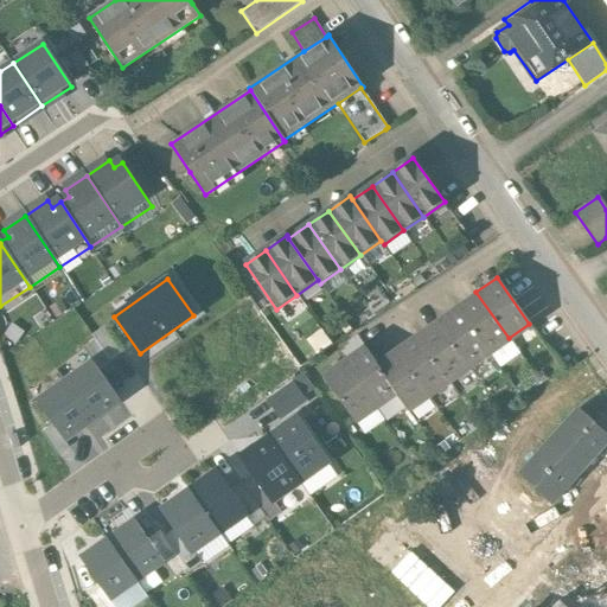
[(509,338),(475,292),(455,306),(489,352),(509,338)]
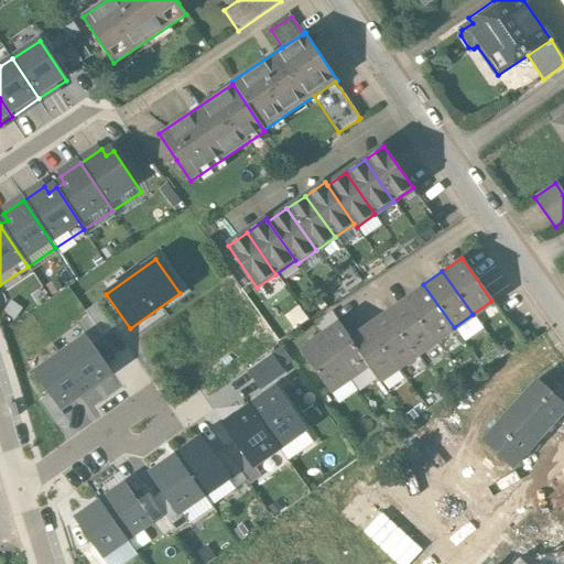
[(454,327),(423,284),(404,297),(435,340),(454,327)]
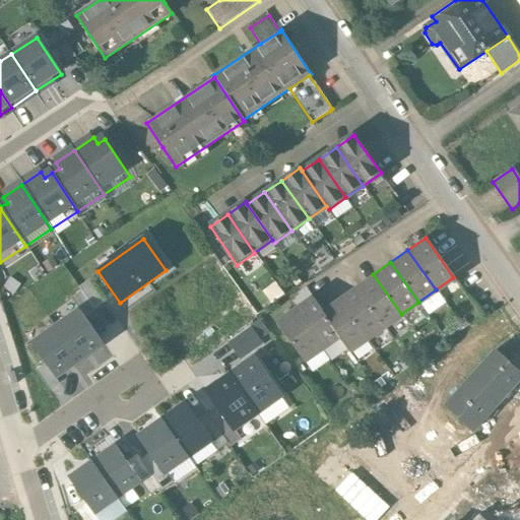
[(401,314),(373,274),(355,286),(384,326),(401,314)]
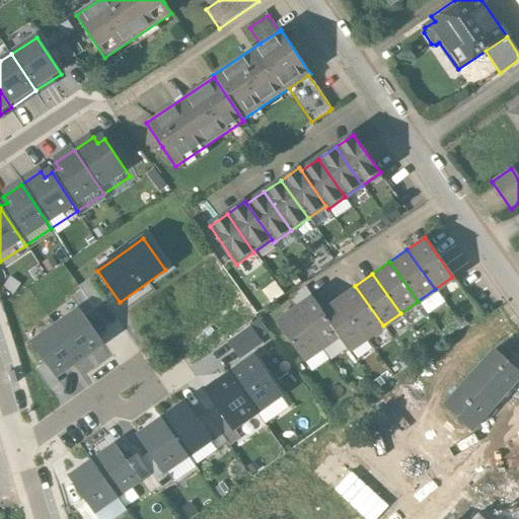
[(102,301),(88,281),(79,288),(81,291),(93,308),(102,301)]
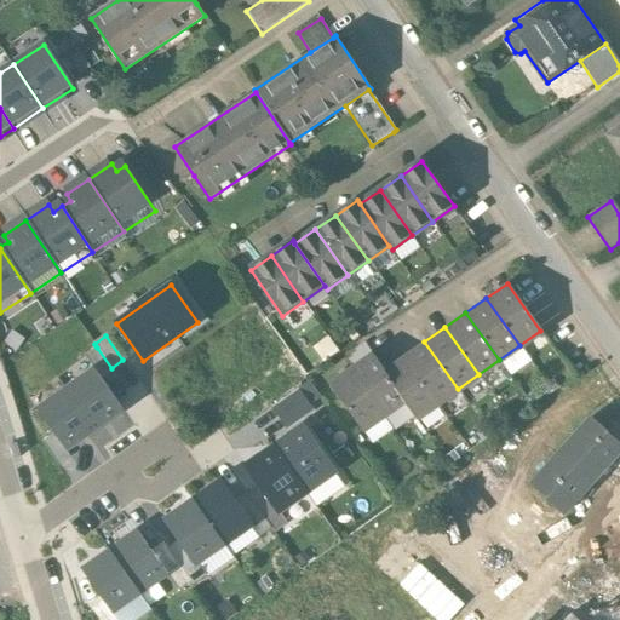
[(458,389),(424,342),(403,356),(437,403),(458,389)]
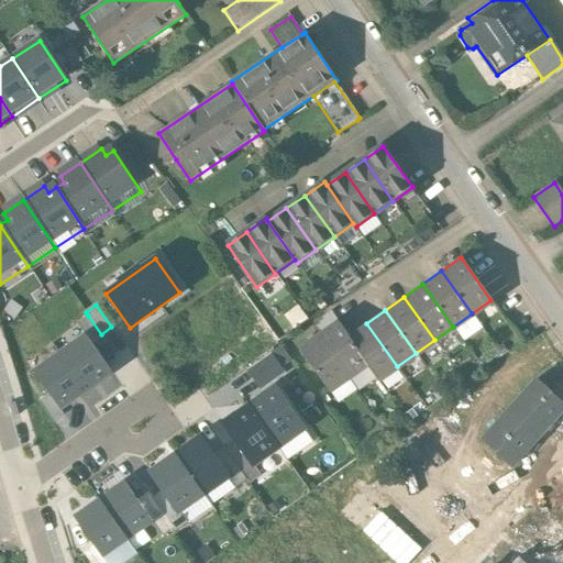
[(101,334),(88,316),(78,322),(87,337),(91,343),(102,335),(101,334)]
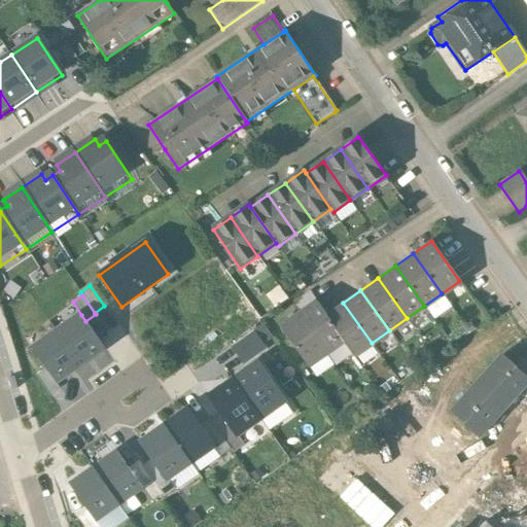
[(325,315),(316,301),(297,313),(325,353),(344,341),(325,315)]
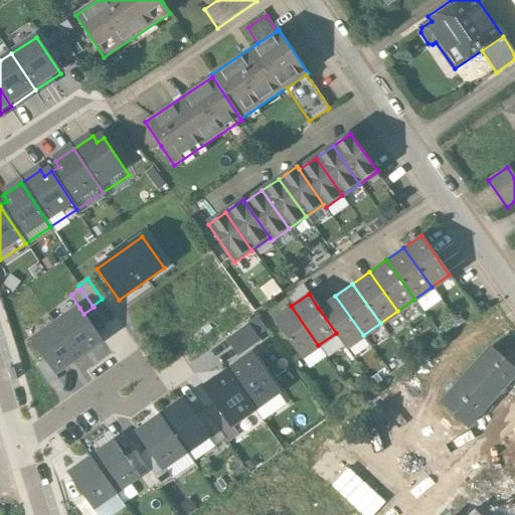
[(363,335),(335,296),(318,308),(336,333),(346,347),(363,335)]
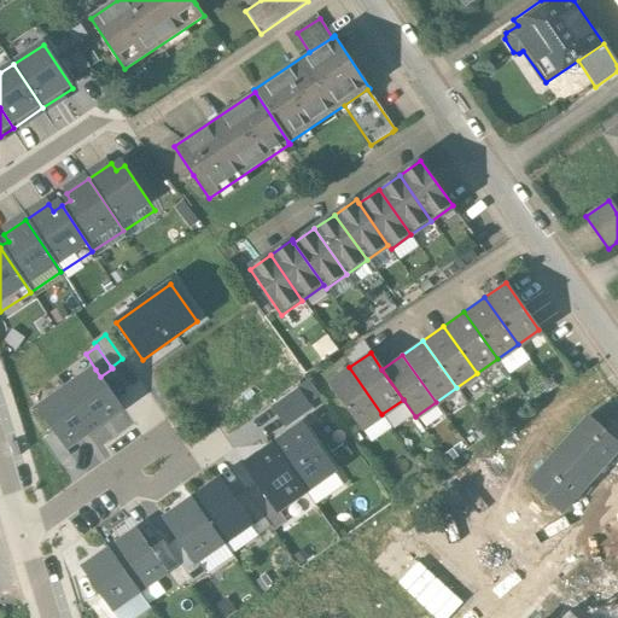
[(484,373),(491,383),(508,372),(501,361),(484,373)]
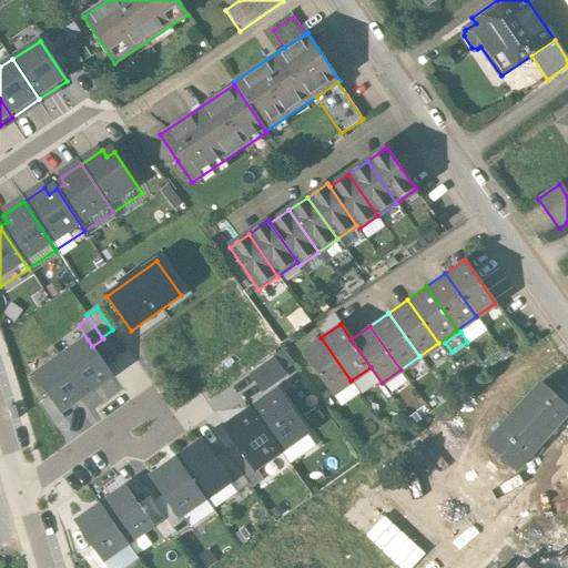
[(351,381),(321,337),(302,351),(332,394),(351,381)]
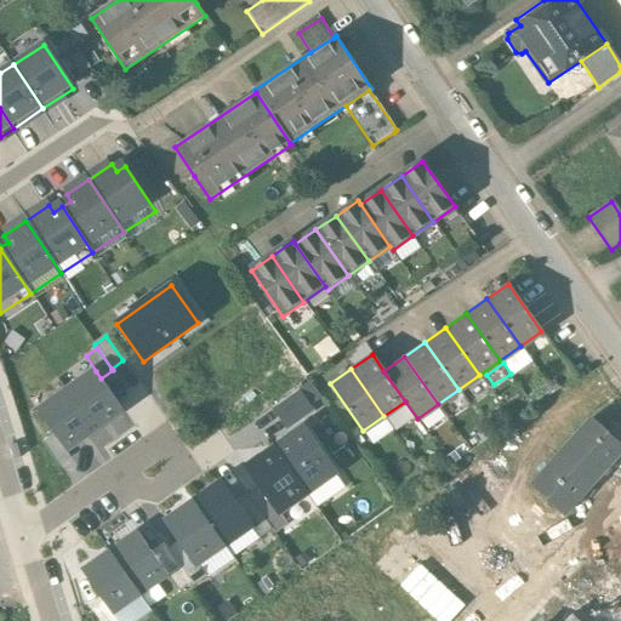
[(96,371),(67,392),(96,432),(125,411),(101,379),(96,371)]
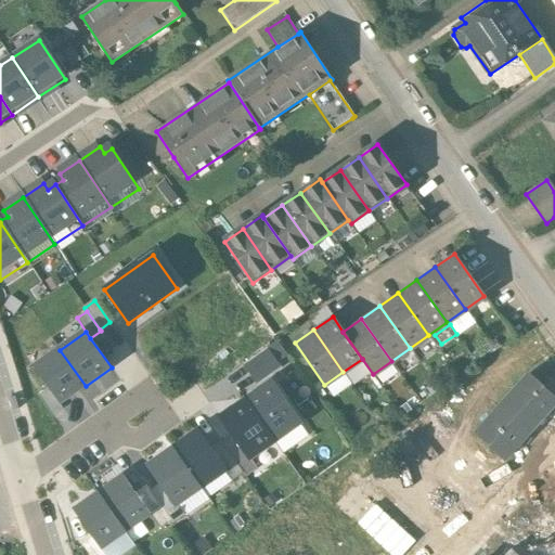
[(276,344),(244,366),(257,384),(281,368),(278,362),(286,357),(276,344)]
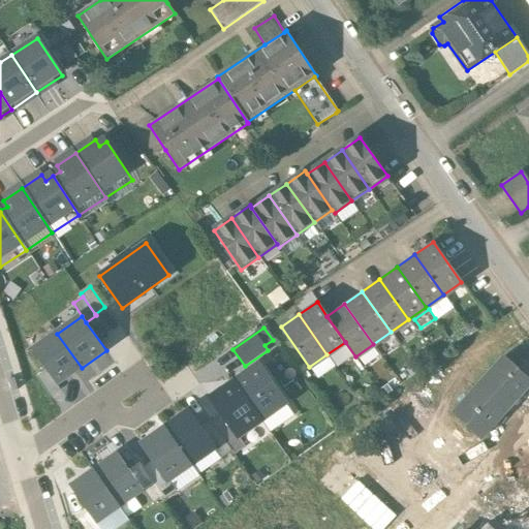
[(57,334),(33,351),(47,370),(58,385),(82,368),(57,334)]
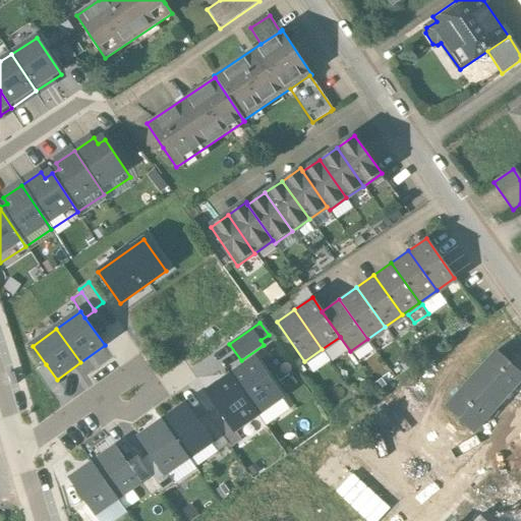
[(520,362),(504,345),(447,400),(476,430),(520,386),(520,362)]
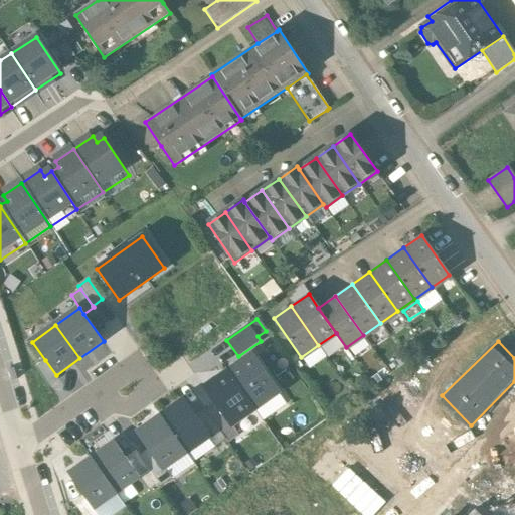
[(250,356),(228,371),(254,409),(278,393),(250,356)]
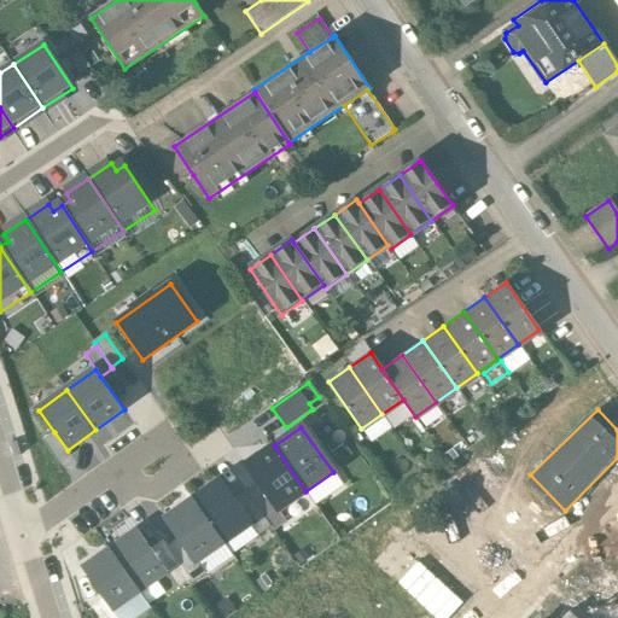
[(68,450),(54,432),(42,439),(59,464),(71,456),(68,450)]
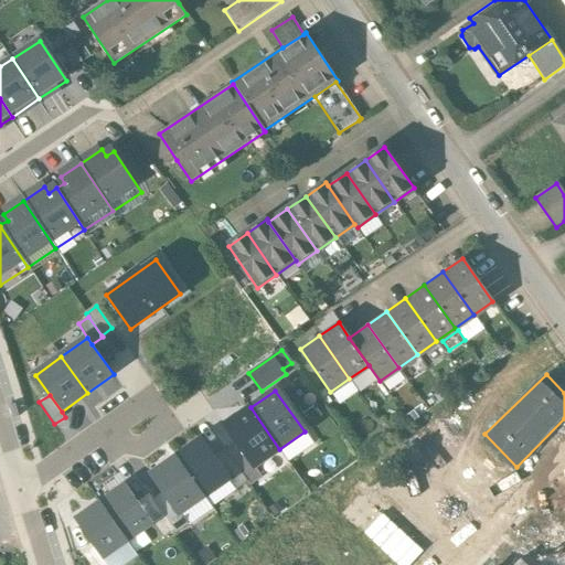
[(251,407),(225,425),(238,445),(254,467),(255,467),(279,449),(251,407)]
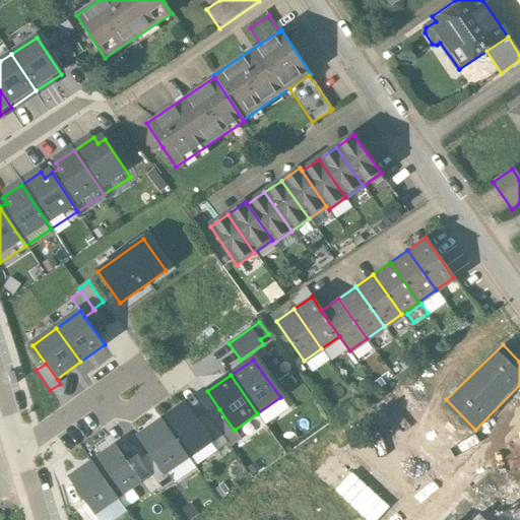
[(186,404),(163,420),(189,458),(211,443),(212,442),(197,420),(186,404)]
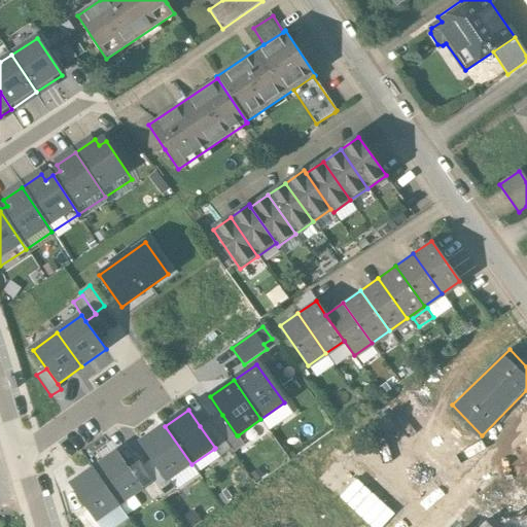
[(245,446),(238,435),(237,435),(222,415),(212,422),(232,450),(234,453),(245,446)]
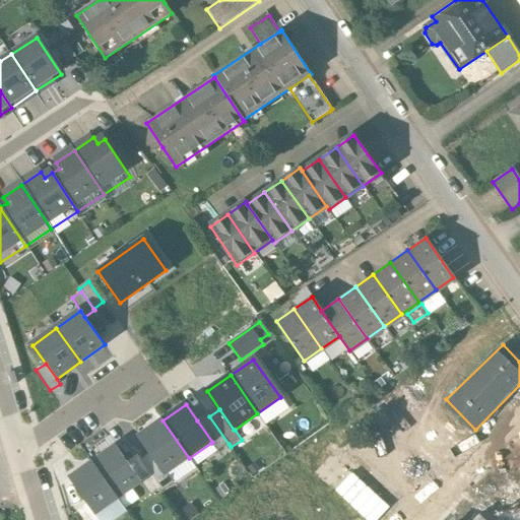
[(209,416),(207,413),(197,420),(212,442),(211,443),(217,452),(229,444),(209,416)]
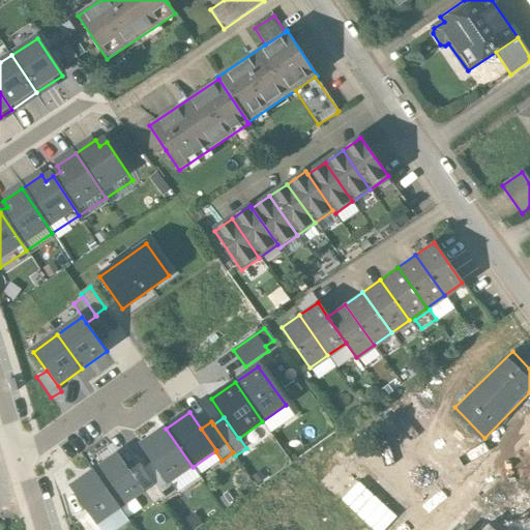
[(165,428),(141,444),(153,461),(169,483),(193,467),(166,429),(165,428)]
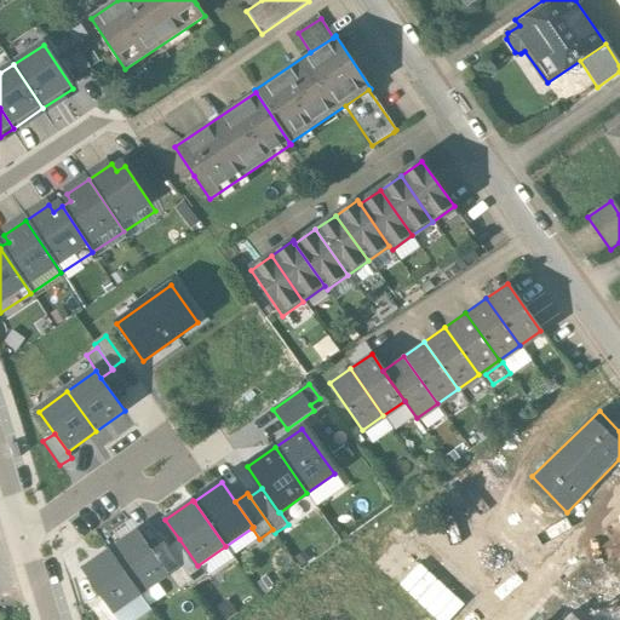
[(139,533),(113,551),(143,595),(170,578),(168,575),(151,551),(139,533)]
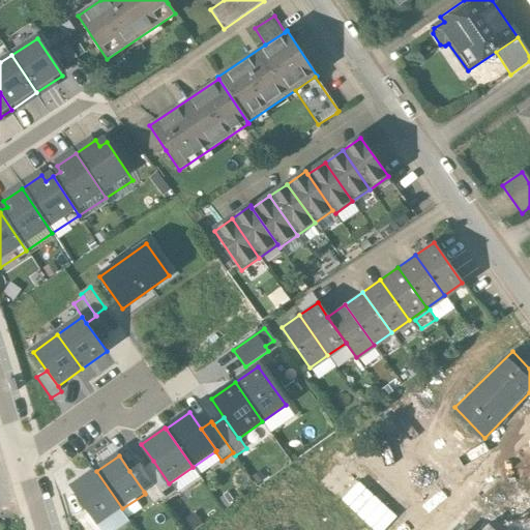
[(169,483),(153,461),(143,468),(155,484),(152,487),(163,500),(175,492),(169,483)]
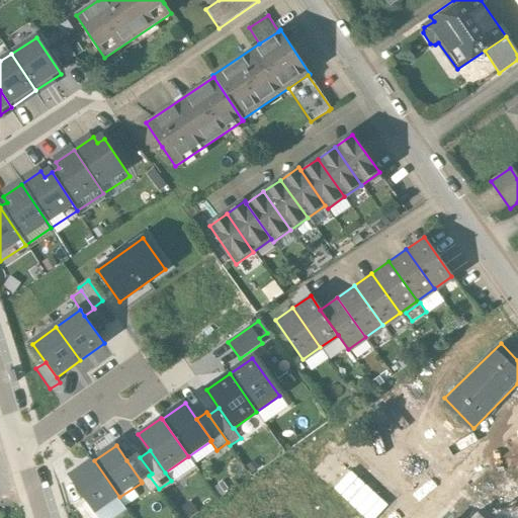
[(140,457),(137,452),(126,460),(141,481),(149,476),(152,473),(140,457)]
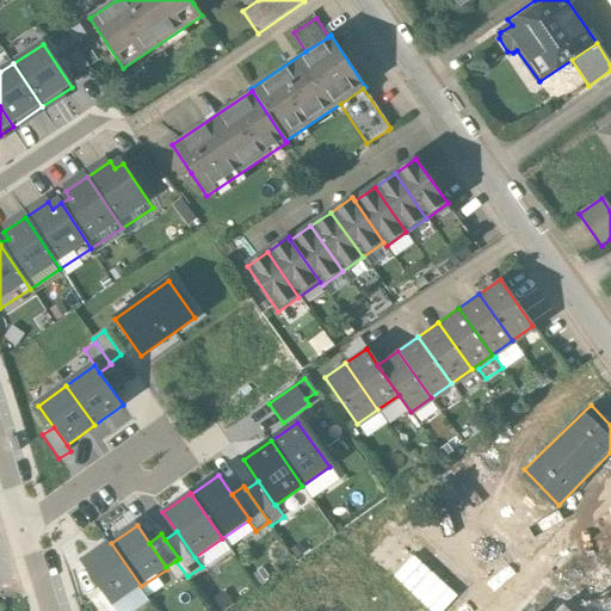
[(111,543),(84,562),(105,593),(113,605),(141,586),(111,543)]
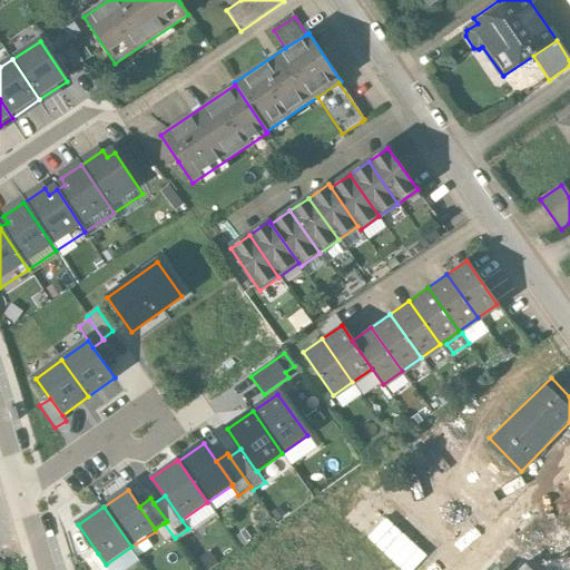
[(569,569),(569,536),(558,526),(518,569),(501,569),(499,569),(569,569)]
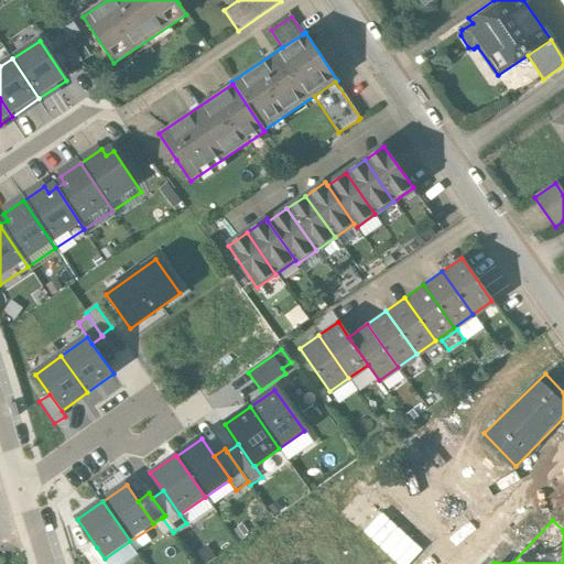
[(107,563),(105,559),(97,548),(86,555),(91,563),(107,563)]
